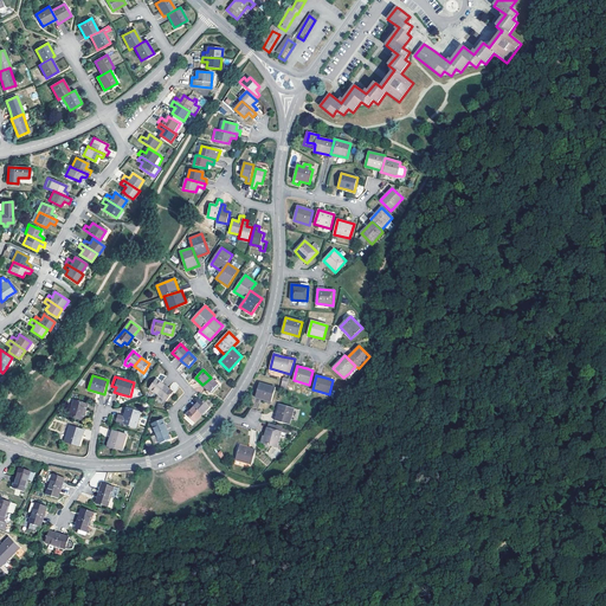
[(218,384),(211,378),(202,385),(211,392),(218,384)]
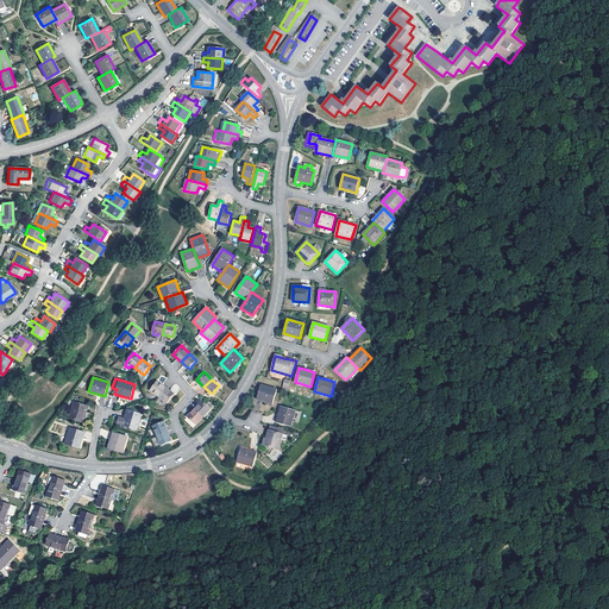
[(157,381),(150,390),(159,396),(165,388),(157,381)]
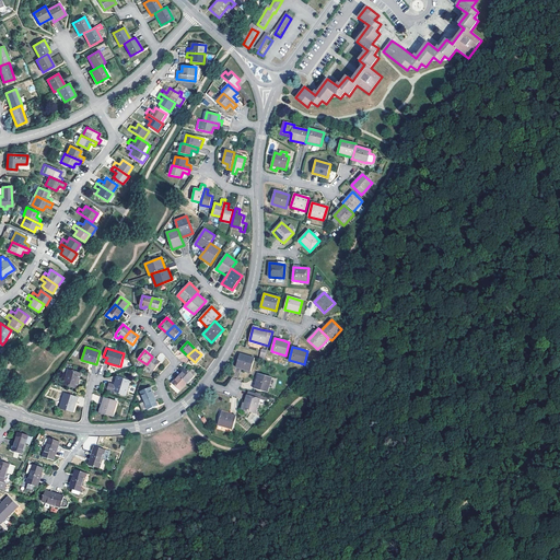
[(240,354),(235,366),(251,371),(255,359),(240,354)]
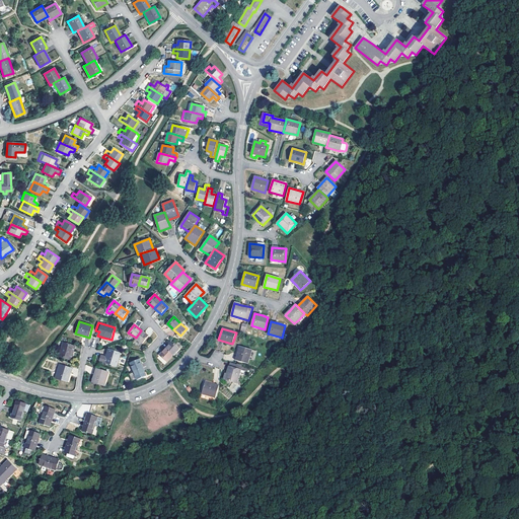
[(144,332),(141,330),(136,338),(143,344),(149,336),(148,335),(149,334),(147,332),(146,331),(144,332)]
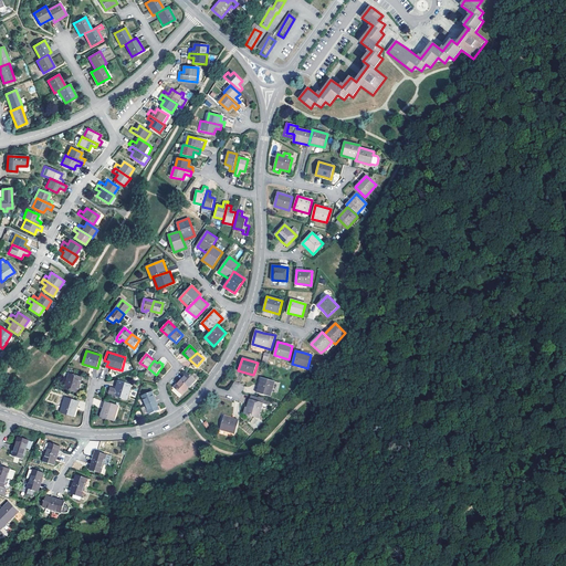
[(188,373),(181,380),(189,387),(196,379),(188,373)]
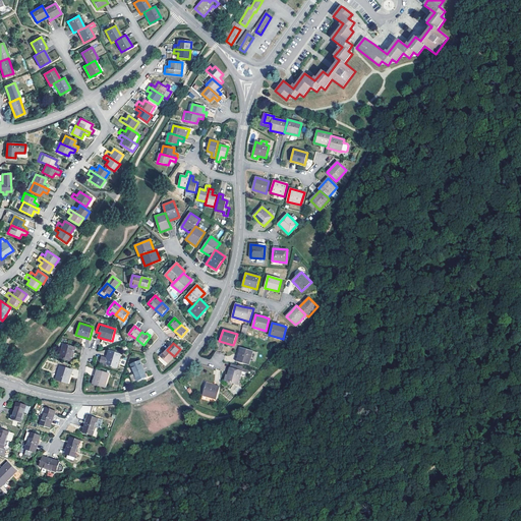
[(63,344),(59,357),(71,361),(75,347),(63,344)]
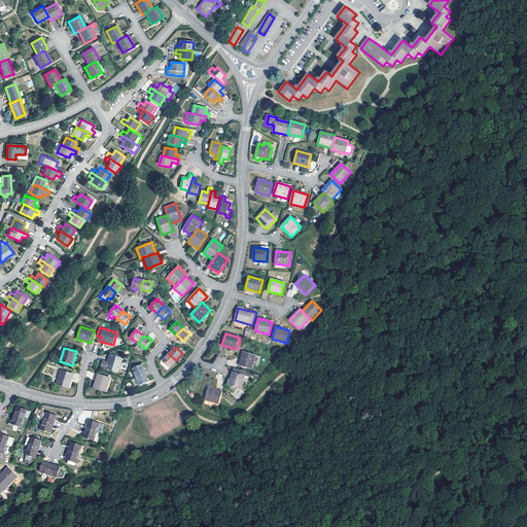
[(243,352),(239,365),(251,369),(252,364),(255,355),(243,352)]
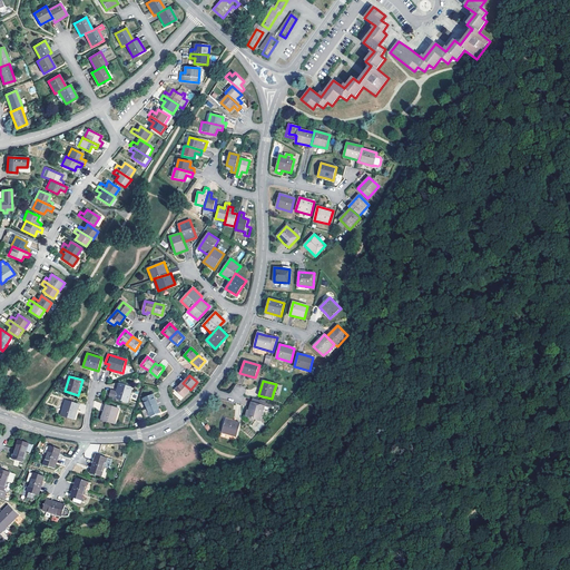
[(111,390),(109,396),(128,403),(133,387),(119,383),(117,392),(116,391),(111,390)]
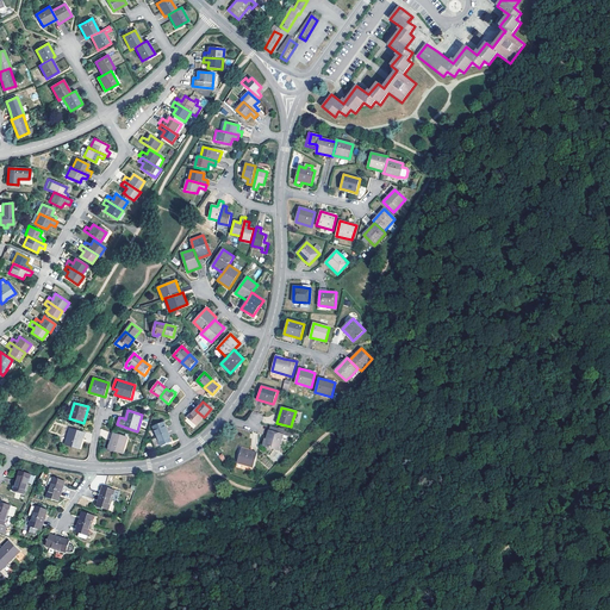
[(195,425),(204,417),(195,410),(192,414),(191,412),(187,416),(188,417),(195,425)]
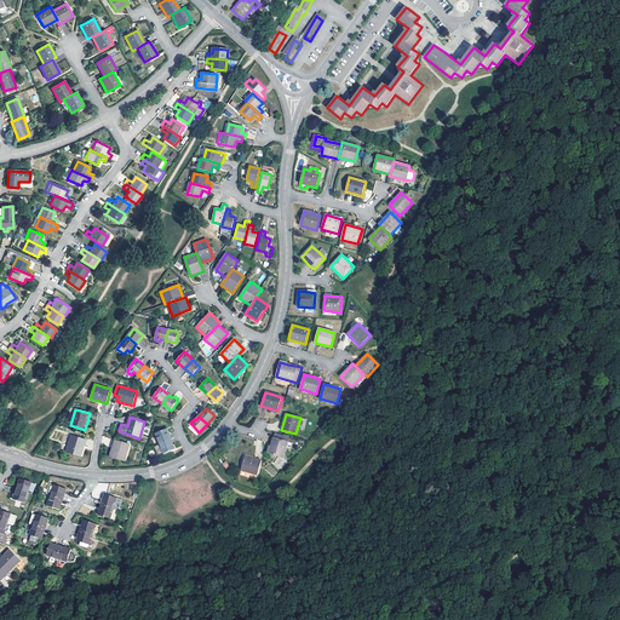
[(190,424),(188,426),(196,436),(199,434),(190,424)]
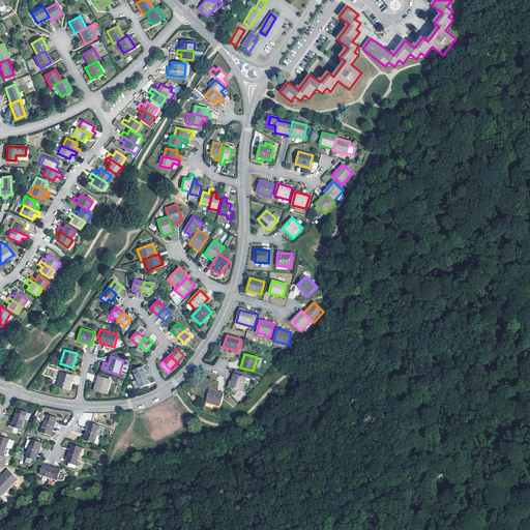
[(146,375),(144,372),(146,371),(144,367),(143,367),(142,366),(133,371),(137,379),(146,375)]
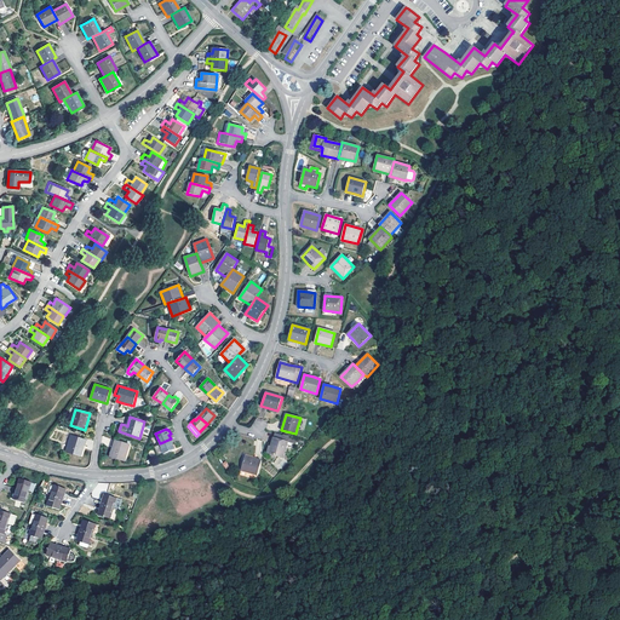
[(287,441),(292,443),(293,438),(275,432),(274,437),(287,441)]
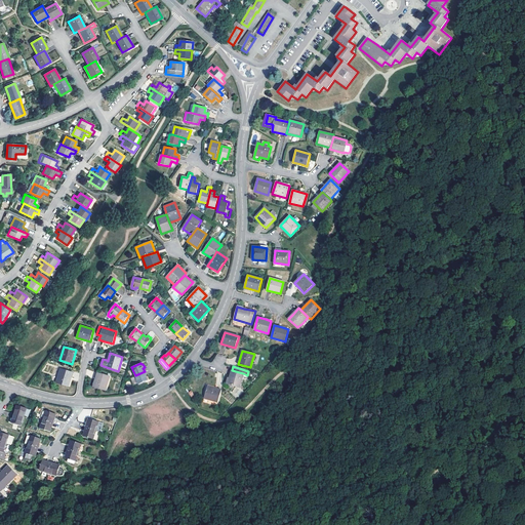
[(61,368),(56,382),(69,387),(73,372),(61,368)]
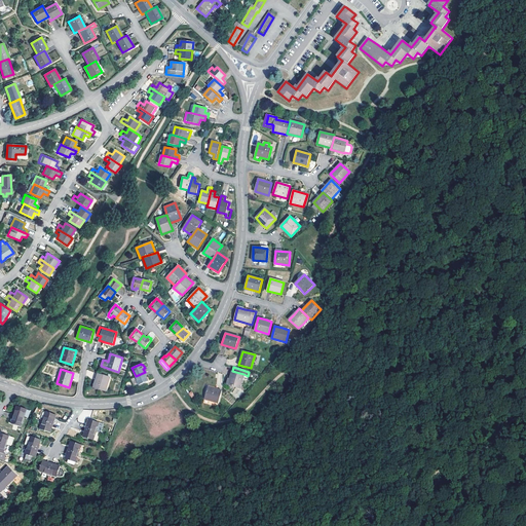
[(229,380),(228,385),(236,387),(239,388),(243,374),(232,371),(230,379),(229,380)]
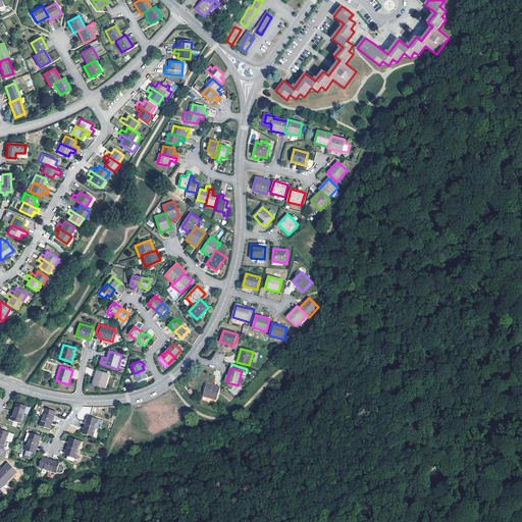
[(147,378),(147,377),(148,376),(147,374),(147,372),(145,373),(144,369),(135,373),(138,382),(147,378)]
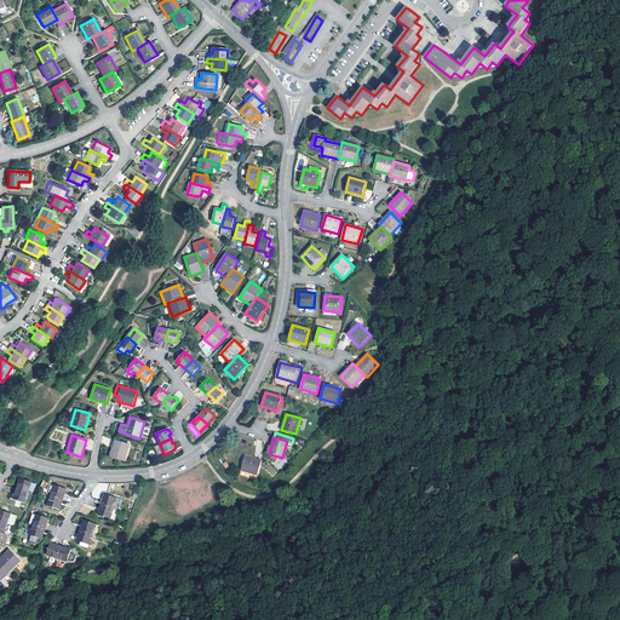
[(115,440),(110,457),(125,461),(130,445),(115,440)]
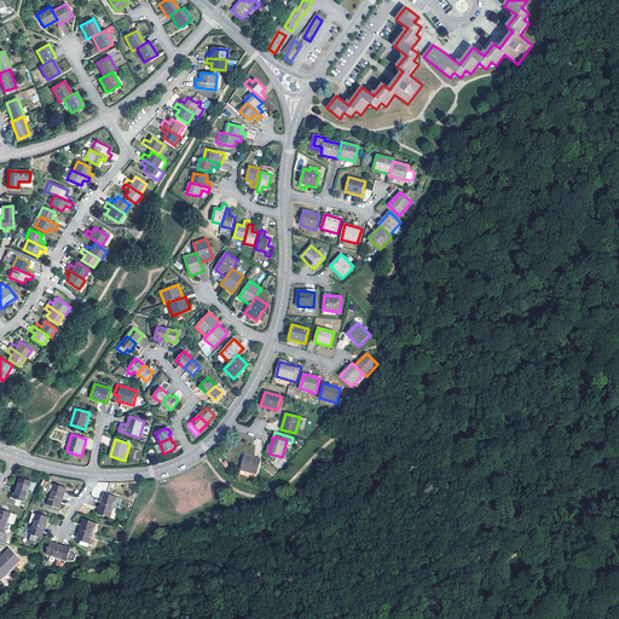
[(244,456),(241,469),(256,474),(261,460),(244,456)]
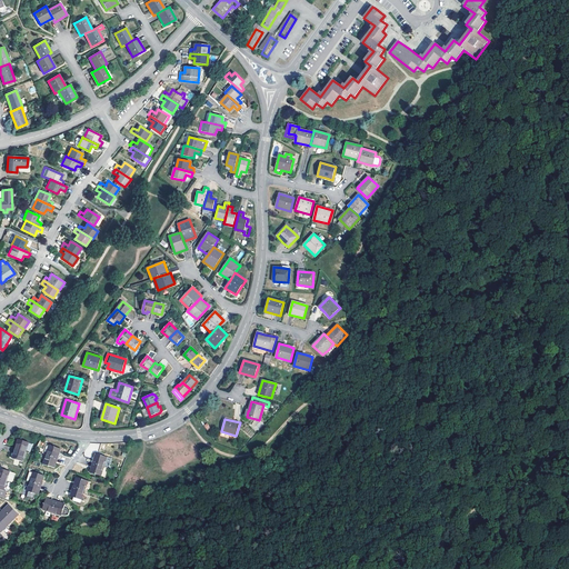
[(18,442),(16,449),(26,452),(29,442),(19,439),(18,442)]
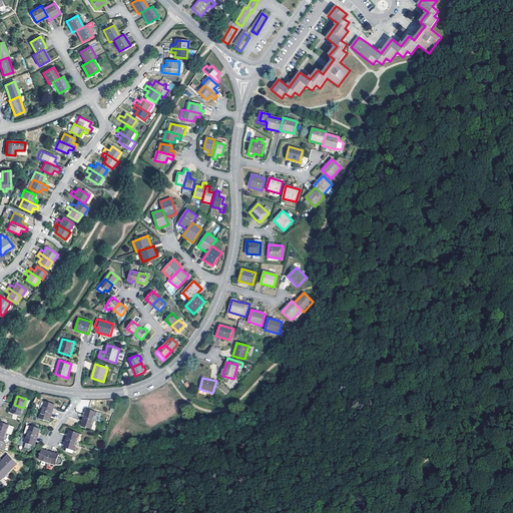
[(31,401),(26,399),(23,408),(28,409),(31,401)]
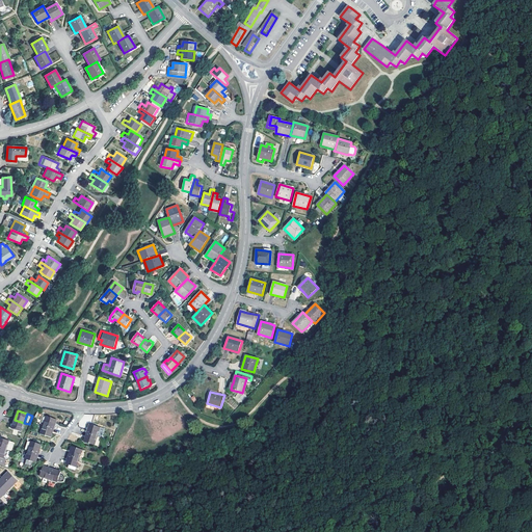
[(46,416),(43,425),(53,428),(54,426),(56,419),(46,416)]
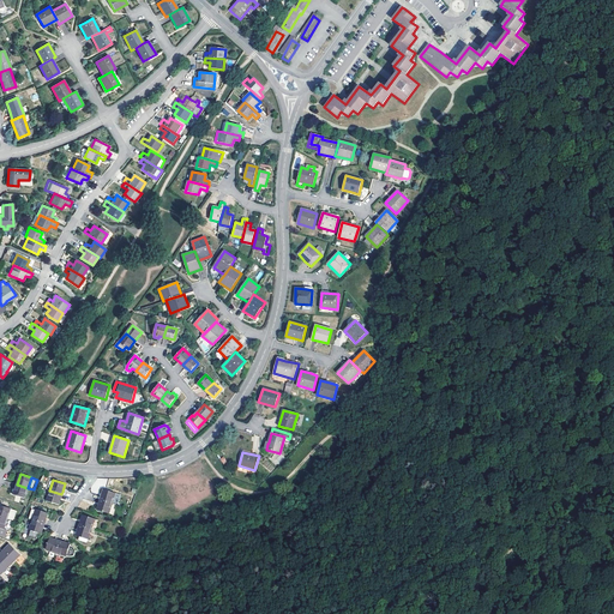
[(24,498),(28,488),(17,485),(14,491),(13,494),(24,498)]
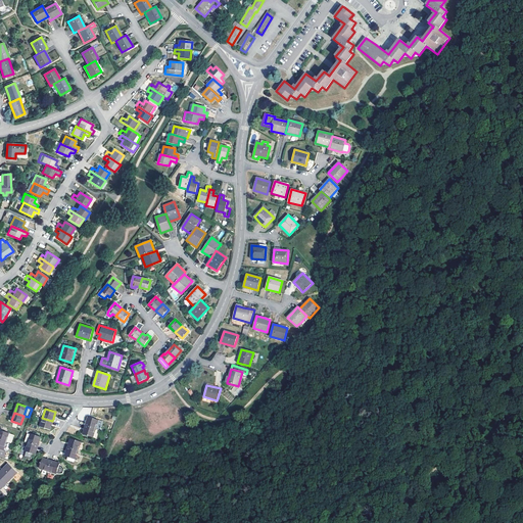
[(88,417),(85,425),(95,429),(98,420),(88,417)]
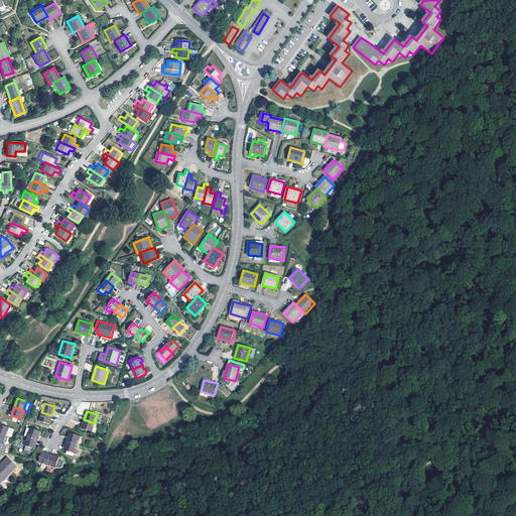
[(51,417),(51,415),(41,412),(39,420),(49,423),(51,417)]
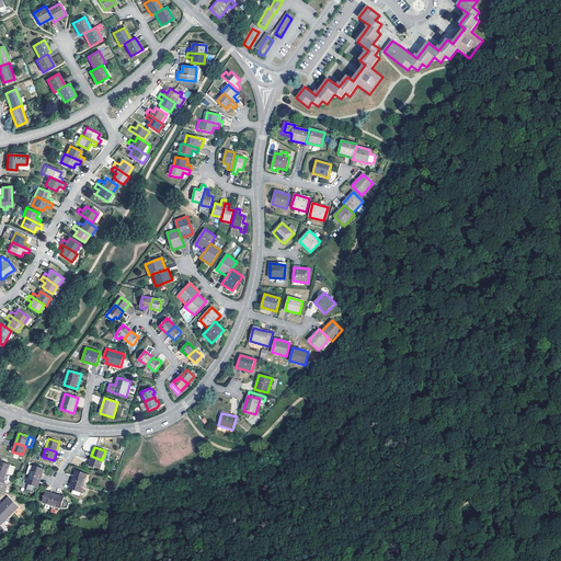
[(99,469),(102,460),(91,456),(89,466),(99,469)]
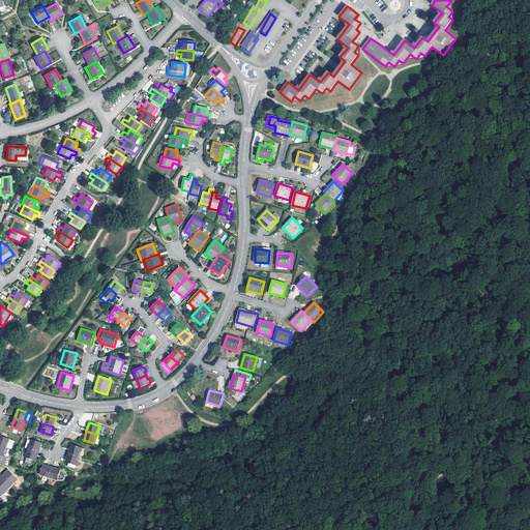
[(0,445),(6,447),(8,441),(9,439),(0,436),(0,445)]
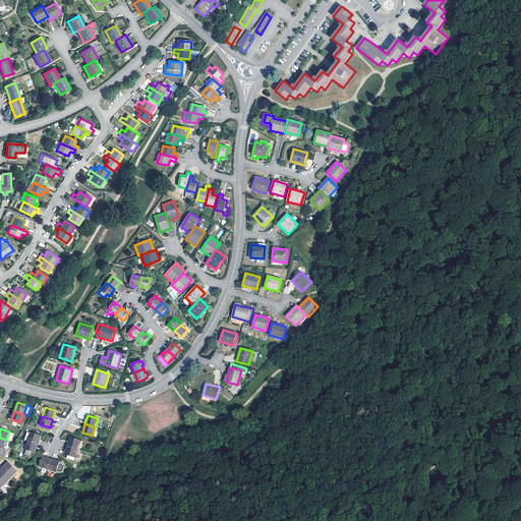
[(31,432),(27,441),(38,444),(41,436),(31,432)]
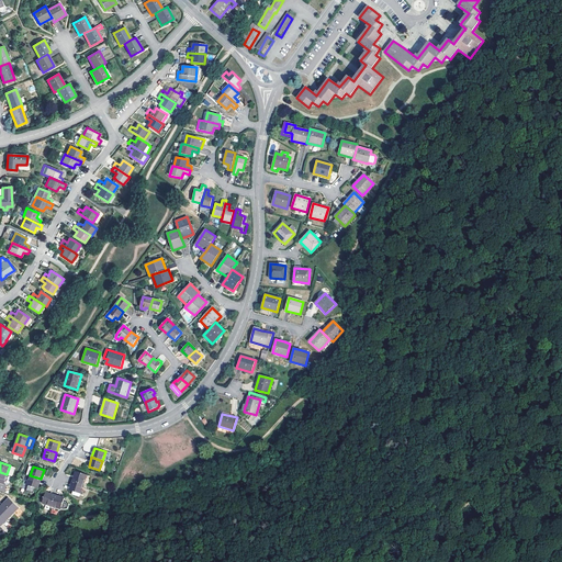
[(74,479),(72,481),(83,484),(87,474),(76,471),(74,479)]
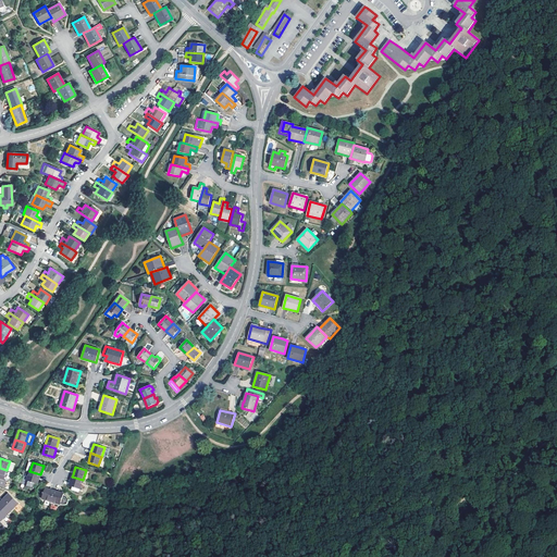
[(35,483),(37,484),(39,477),(40,474),(29,471),(26,481),(28,481),(26,489),(32,490),(33,489),(34,489),(35,483)]
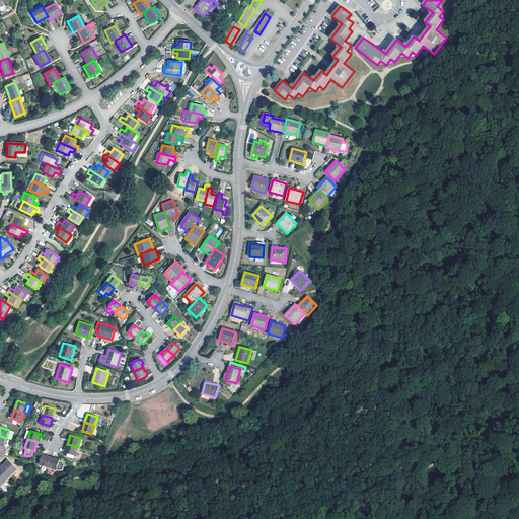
[(77,447),(67,444),(67,445),(64,452),(67,453),(66,456),(73,459),(77,447)]
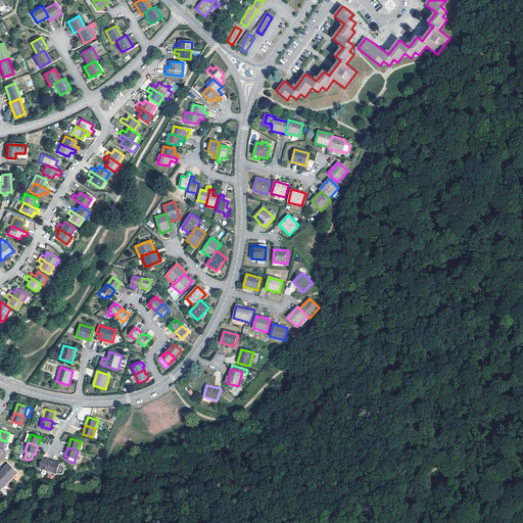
[(48,471),(51,461),(49,460),(42,458),(39,468),(43,469),(48,471)]
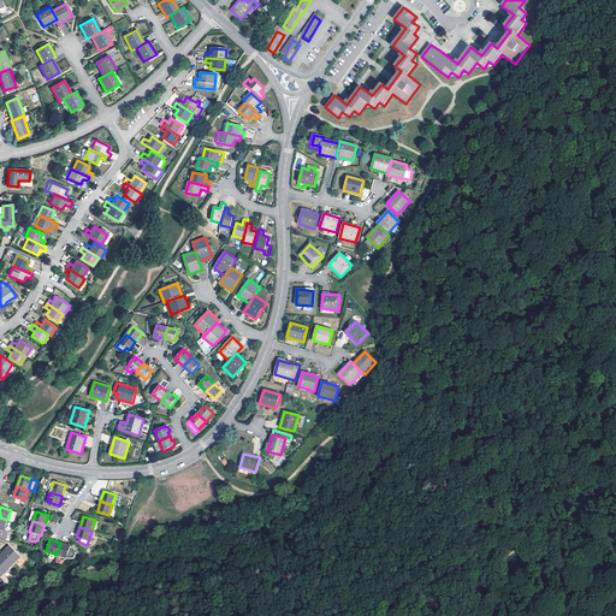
[(70,549),(70,545),(63,543),(60,543),(57,555),(67,557),(70,558),(75,557),(76,551),(75,551),(70,549)]
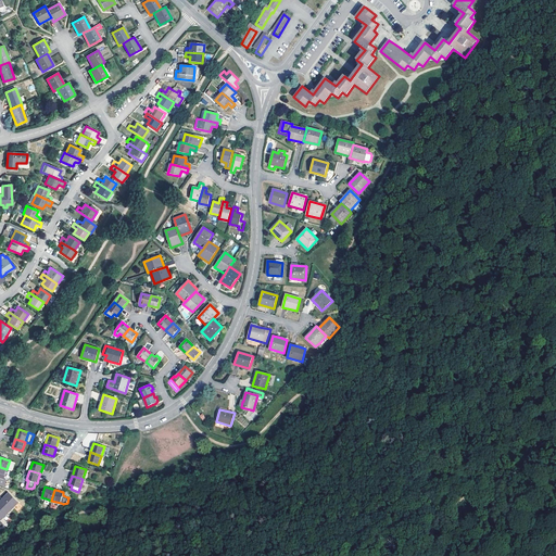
[(9,493),(0,501),(0,505),(8,514),(19,503),(9,493)]
